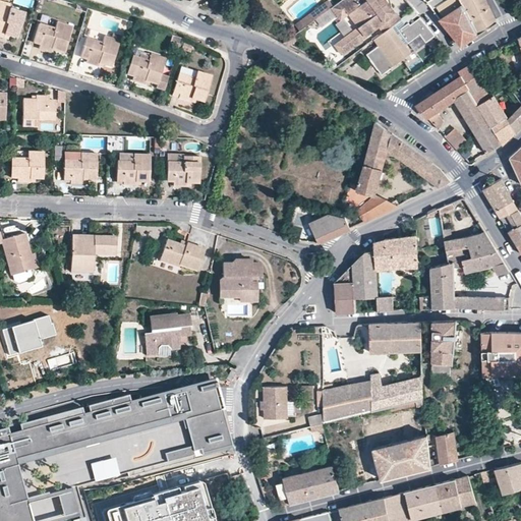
[(0,0),(0,37),(3,38),(4,35),(17,39),(24,12),(9,7),(10,4),(0,0)]
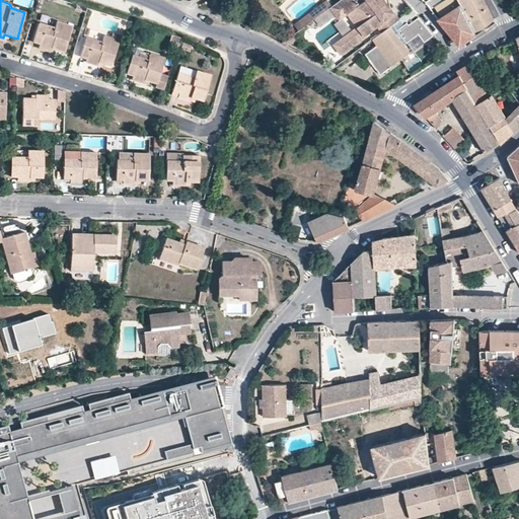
[(330,6),(332,5),(328,0),(325,0),(319,5),(323,11),(330,6)]
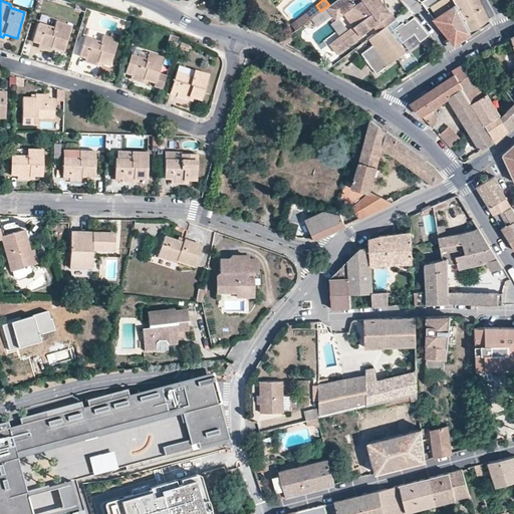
[(348,30),(347,38),(355,39),(373,25),(377,31),(383,26),(386,25),(388,24),(395,18),(384,5),(375,4),(372,0),(335,0),(329,4),(333,9),(332,14),(341,16),(343,14),(353,27),(348,30)]
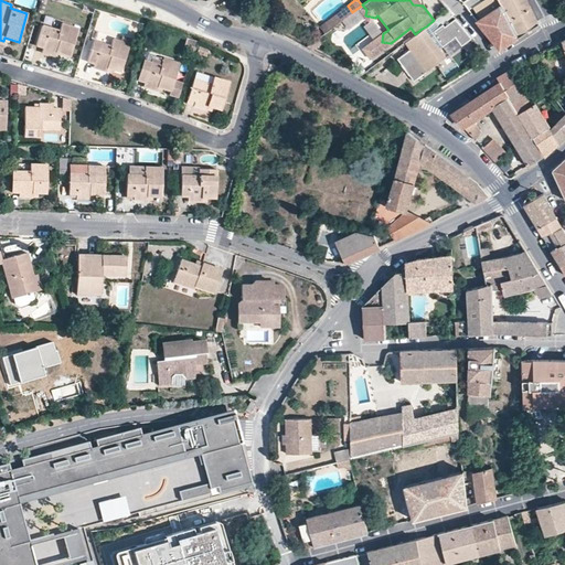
[(499,0),(501,4),(519,36),(539,23),(530,4),(526,0),(499,0)]
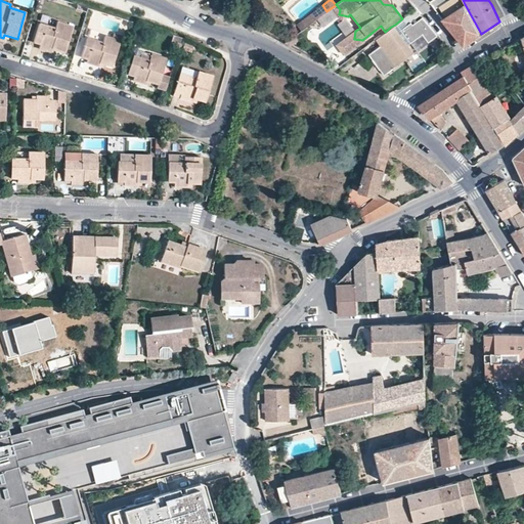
[(481,34),(465,4),(442,18),(463,45),(481,34)]
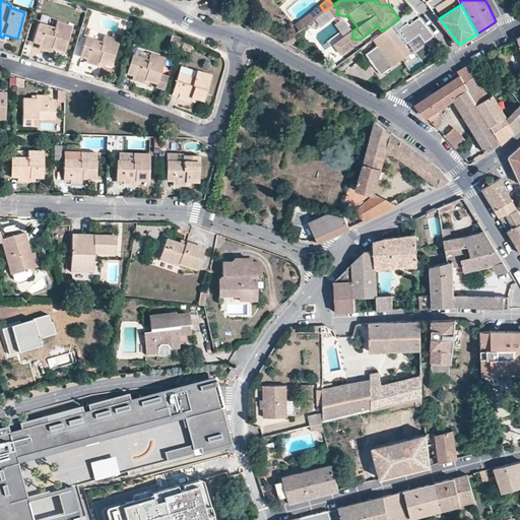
[(300,29),(324,11),(320,5),(296,23),(300,29)]
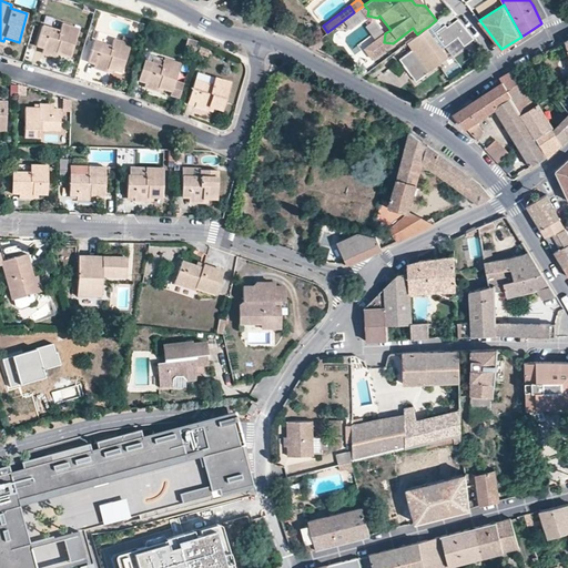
[(436,20),(440,27),(434,32),(444,46),(457,36),(464,44),(473,38),(457,18),(446,26),(439,18),(436,20)]
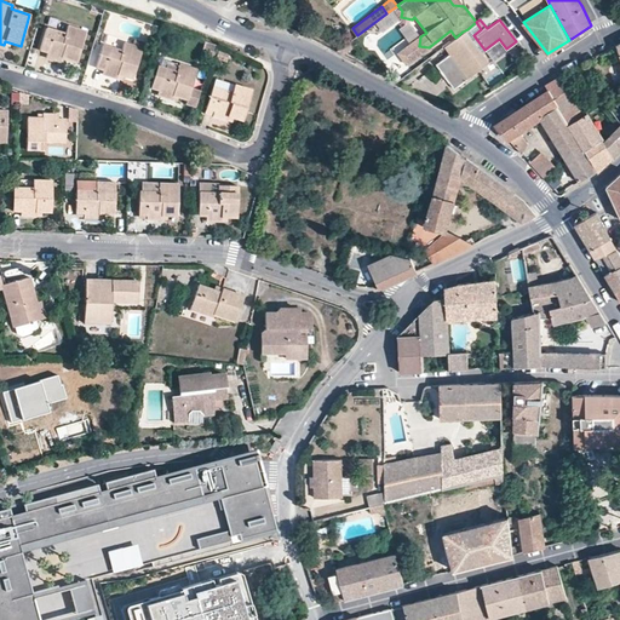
[(47,52),(46,57),(61,62),(62,57),(76,62),(86,29),(68,23),(64,32),(47,27),(40,50),(47,52)]
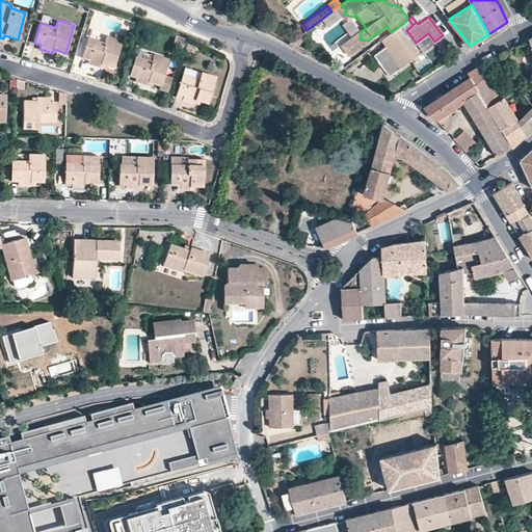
[(394,40),(404,32),(399,26),(397,27),(391,32),(390,33),(394,40)]
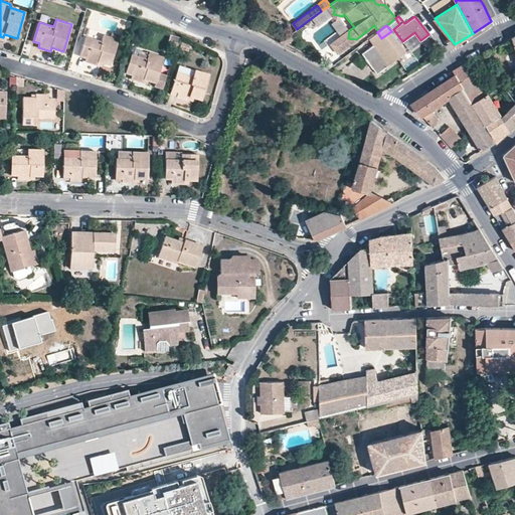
[(338,53),(356,39),(348,38),(349,30),(331,44),(338,53)]
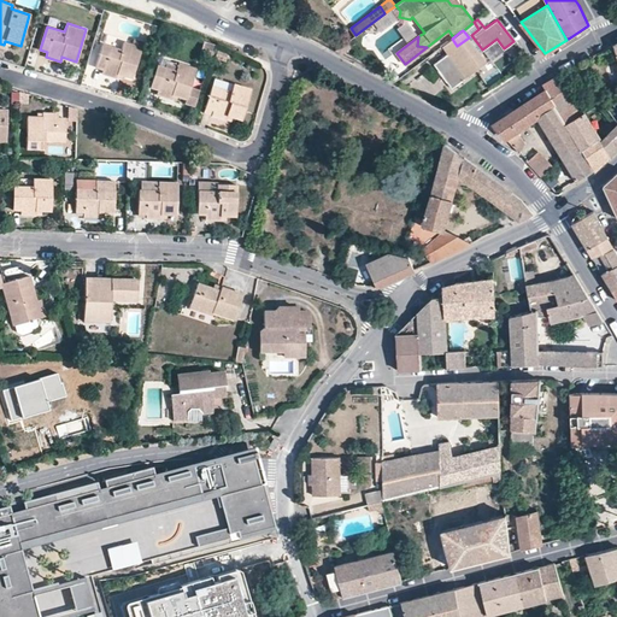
[(452,39),(442,46),(448,53),(434,64),(452,88),(487,62),(469,37),(457,46),(452,39)]
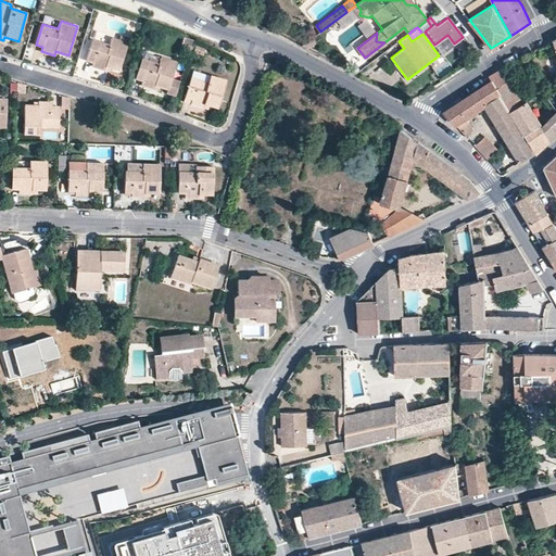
[(121,35),(119,40),(111,37),(109,45),(92,39),(86,60),(92,63),(91,66),(104,71),(106,67),(118,71),(128,42),(129,37),(121,35)]
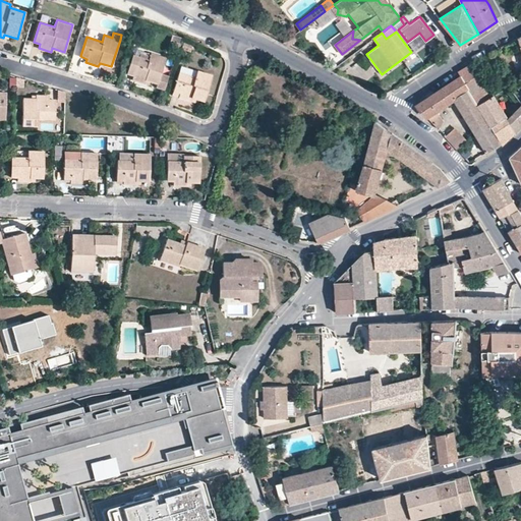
[(294,35),(284,43),(289,46),(297,39),(294,35)]
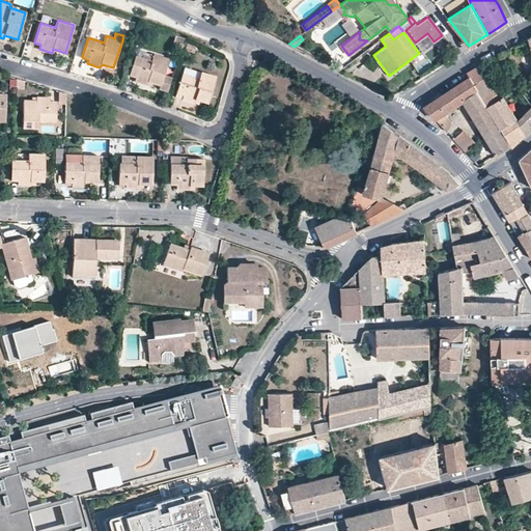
[(193,53),(196,46),(187,43),(185,50),(193,53)]
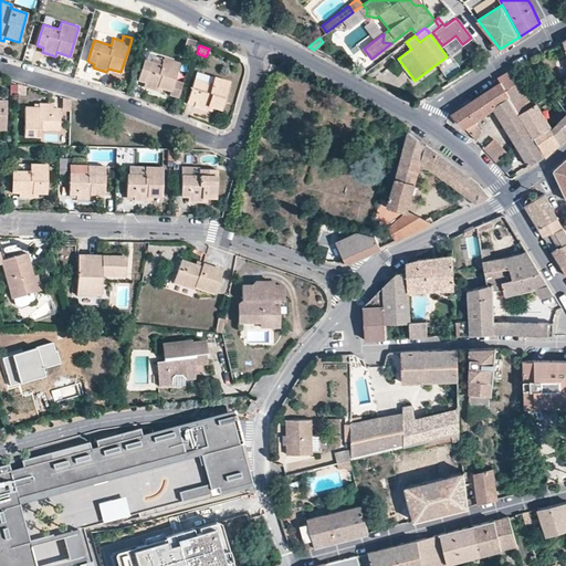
[(180,63),(163,58),(160,64),(144,59),(137,81),(144,83),(143,87),(157,92),(158,87),(170,91),(169,95),(179,98),(185,83),(175,80),(180,63)]
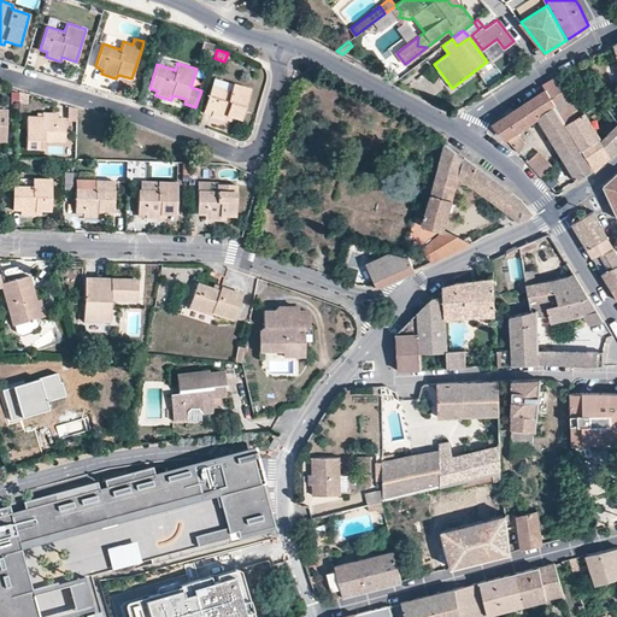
[(545,89),(566,123),(583,112),(560,74),(542,84),(545,89)]
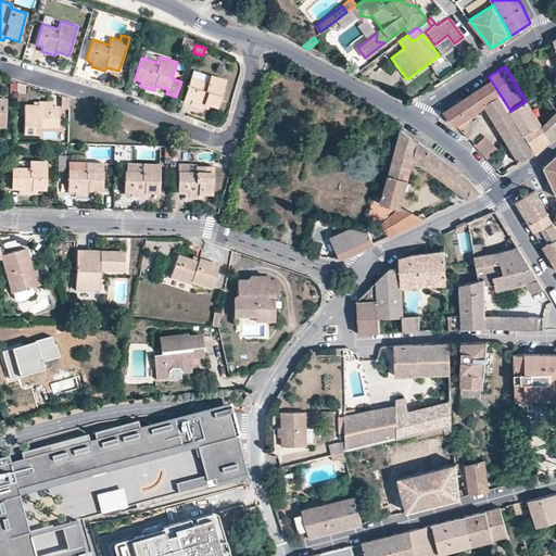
[(191,99),(190,103),(204,109),(204,104),(217,109),(226,79),(210,75),(207,83),(190,77),(185,97),(191,99)]
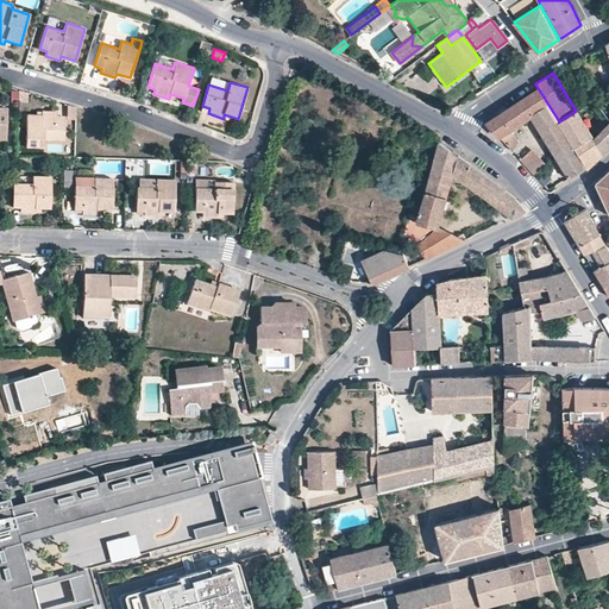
[(559,121),(538,88),(487,123),(500,137),(531,117),(569,179),(586,167),(559,121)]
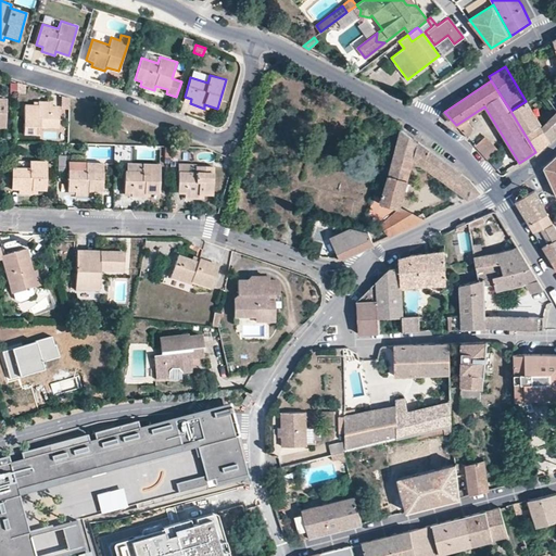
[(52,106),(52,102),(38,101),(38,105),(24,105),(24,134),(41,135),(41,127),(59,127),(59,106),(52,106)]
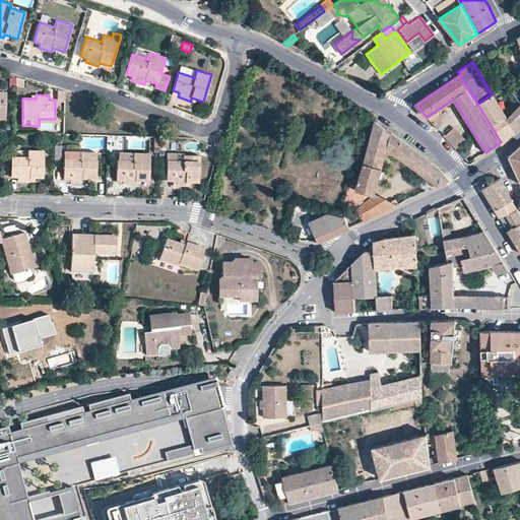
[(477,104),(501,142),(514,130),(507,119),(493,94),(492,94),(477,104)]
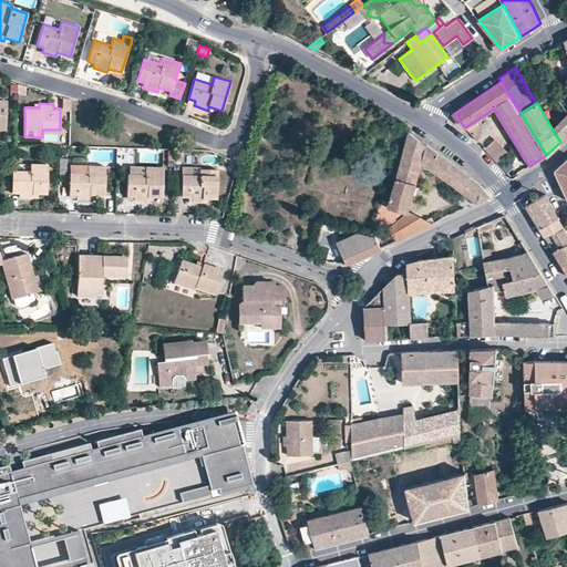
[(553,130),(560,142),(566,135),(566,114),(565,116),(553,130)]
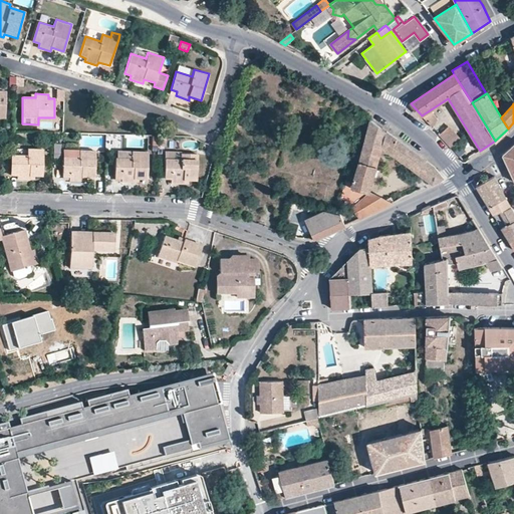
[(370,191),(382,148),(387,131),(370,119),(355,175),(348,172),(340,199),(359,201),(351,208),(359,219),(393,203),(380,197),(370,191)]
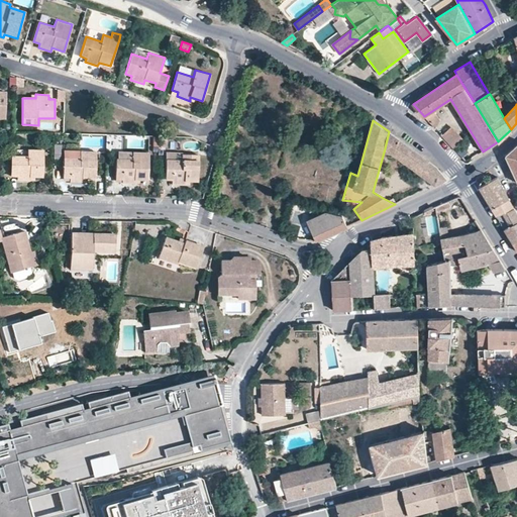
[(464,139),(451,126),(441,135),(453,147),(464,139)]
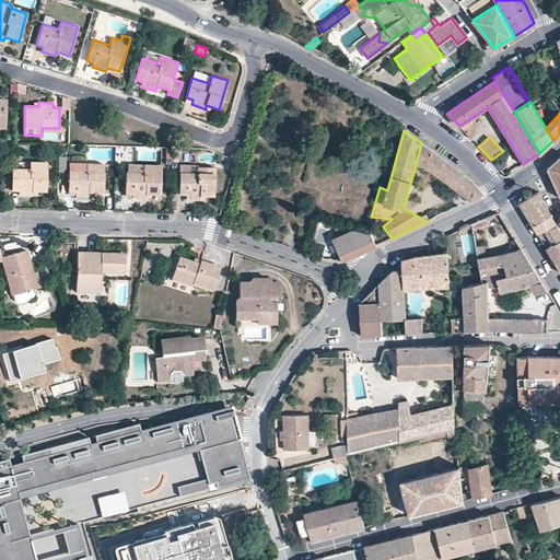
[(421,142),(417,161),(471,200),(483,194),(475,183),(421,142)]
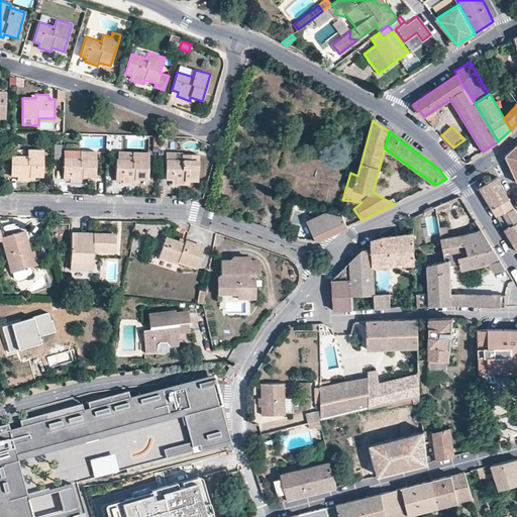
[(516,180),(516,144),(507,154),(506,156),(506,157),(516,180)]
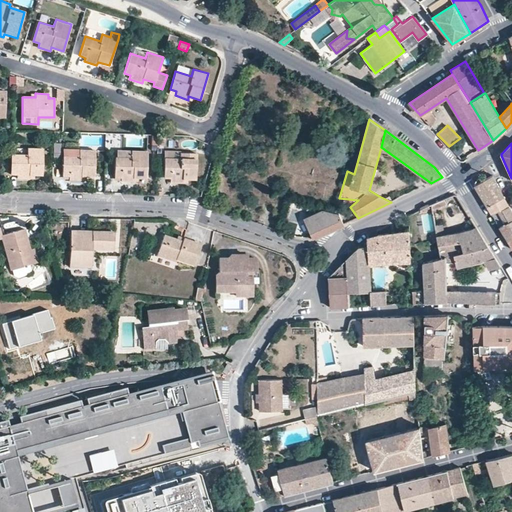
[(42,176),(43,148),(27,148),(27,154),(10,154),(10,175),(17,175),(17,179),(30,179),(31,175),(42,176)]
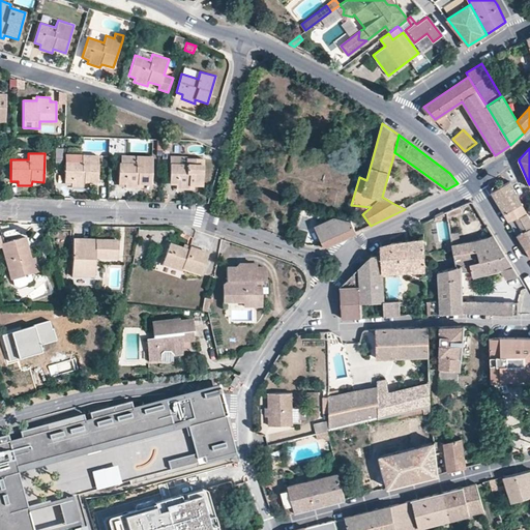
[(97,183),(98,156),(64,155),(64,182),(71,183),(71,186),(84,186),(85,183),(97,183)]
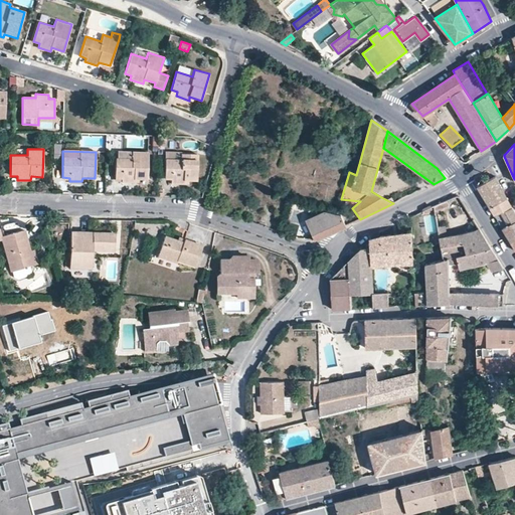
[(122,179),(121,182),(134,183),(134,179),(147,180),(148,152),(116,151),(115,178),(122,179)]
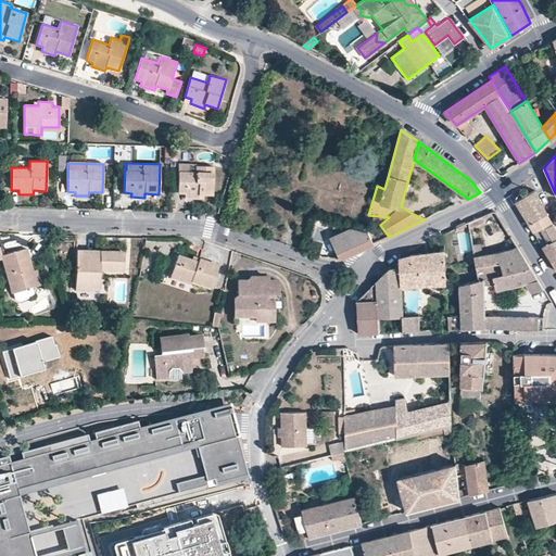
[(196,166),(194,164),(179,164),(177,194),(185,194),(185,199),(199,200),(199,196),(213,196),(213,166),(196,166)]
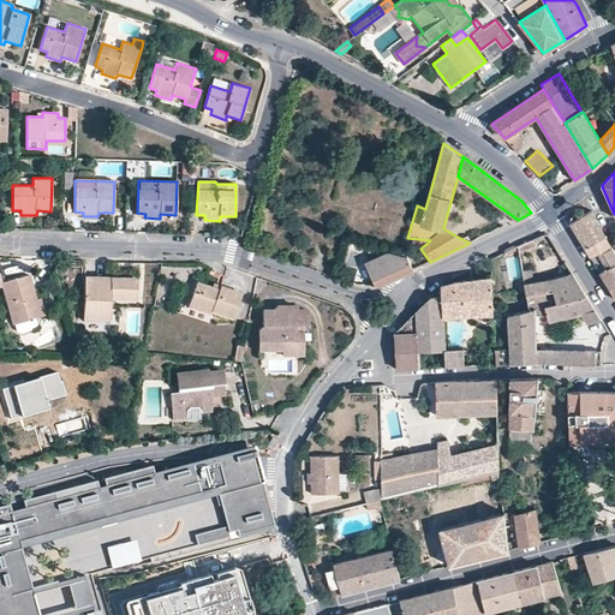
[(591,257),(611,246),(592,210),(571,222),(591,257)]
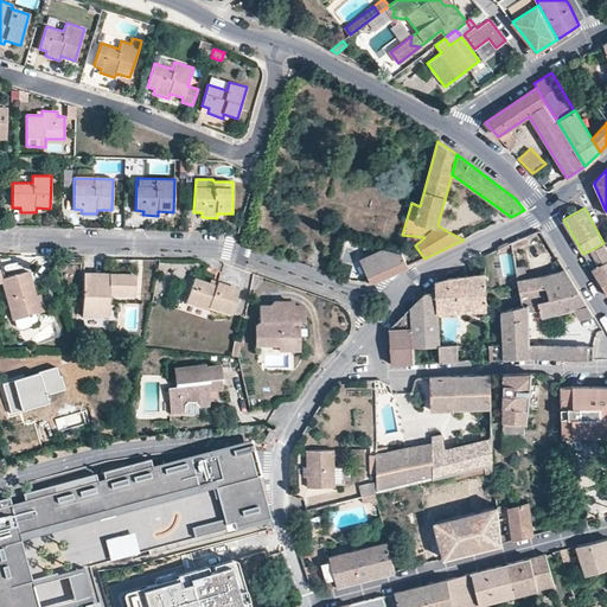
[(531,241),(529,235),(512,242),(513,248),(531,241)]
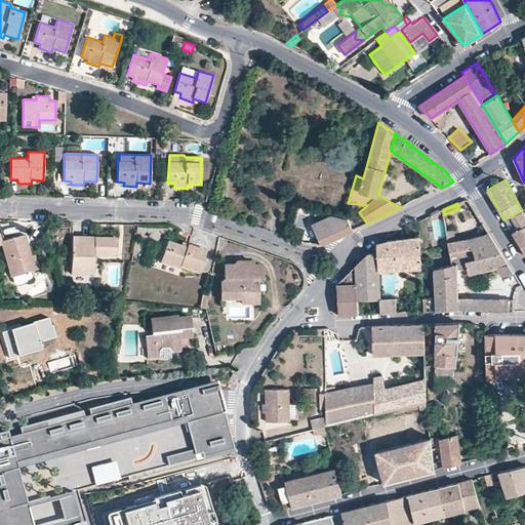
[(312,217),(313,210),(304,208),(300,218),(306,219),(307,216),(312,217)]
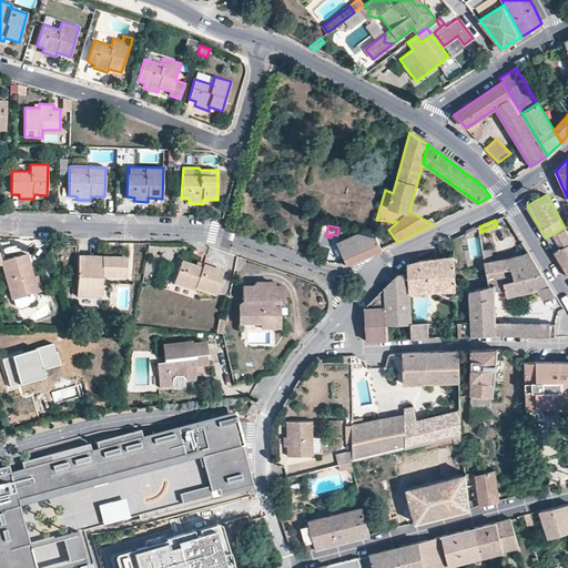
[(567,233),(565,227),(546,237),(565,267),(567,265),(567,233)]
